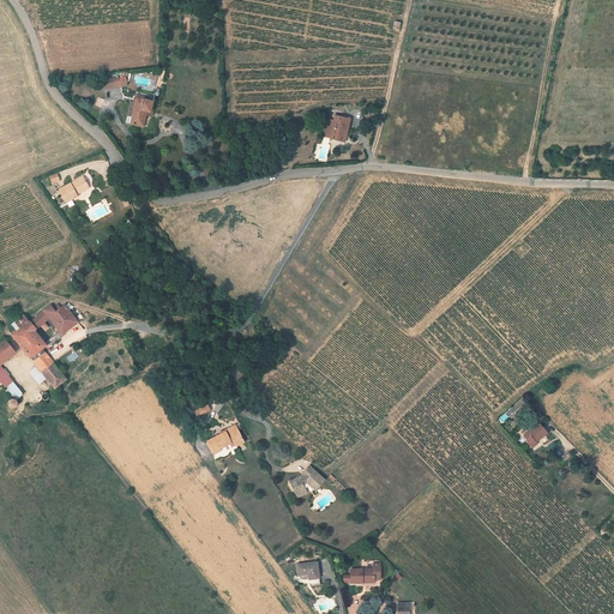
[(127,82),(125,78),(104,79),(106,88),(126,86),(127,82)]
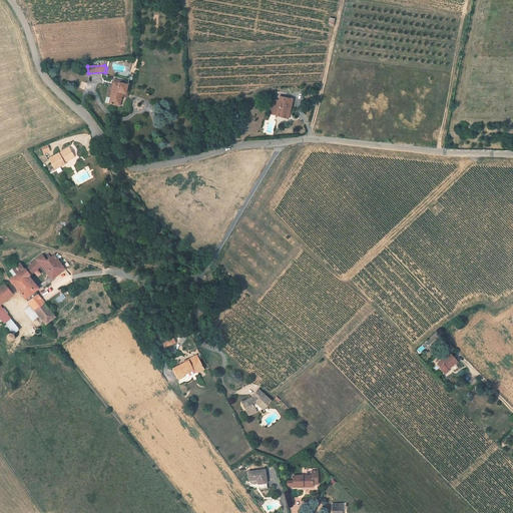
[(117,105),(120,93),(125,94),(128,85),(124,84),(125,81),(116,79),(116,80),(114,80),(114,83),(112,83),(111,85),(109,85),(105,102),(117,105)]
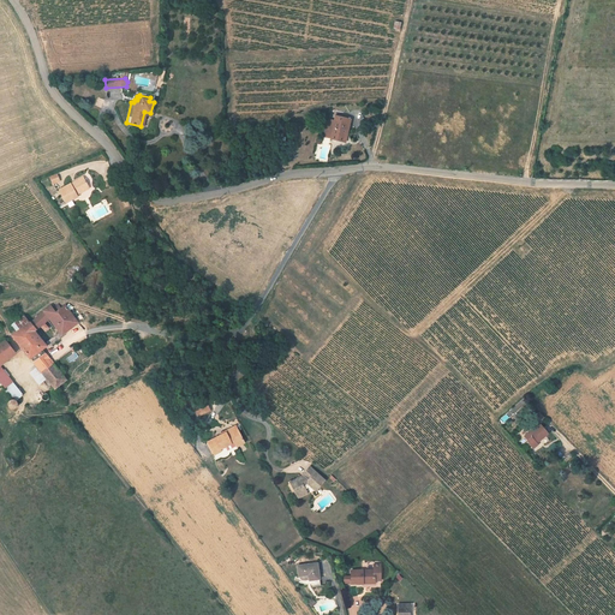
[(145,115),(151,117),(155,102),(154,102),(150,113),(144,112),(141,126),(143,126),(145,115)]
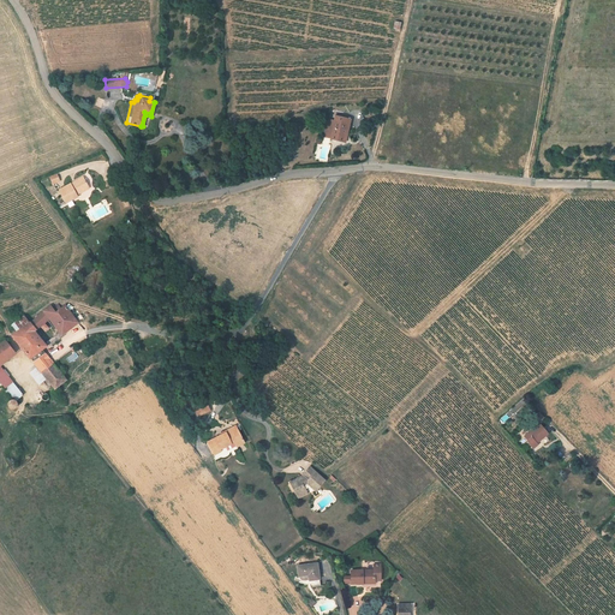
[(348,129),(351,119),(335,115),(333,126),(326,125),(323,137),(327,138),(327,137),(330,137),(330,139),(338,141),(339,137),(346,138),(348,129)]
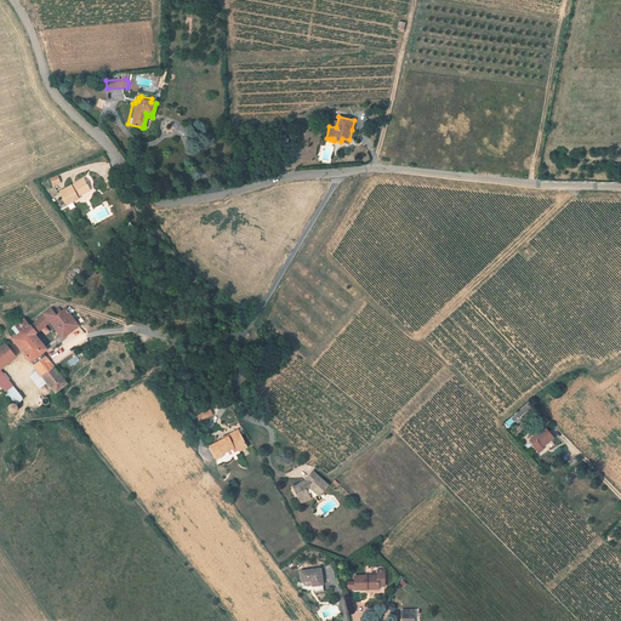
[(50,178),(52,187),(61,183),(58,176),(50,178)]
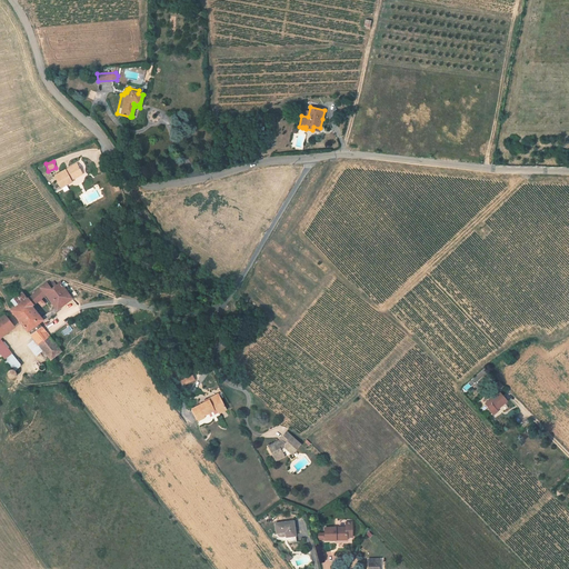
[(70,168),(56,177),(61,188),(71,182),(70,180),(82,175),(77,165),(70,168)]
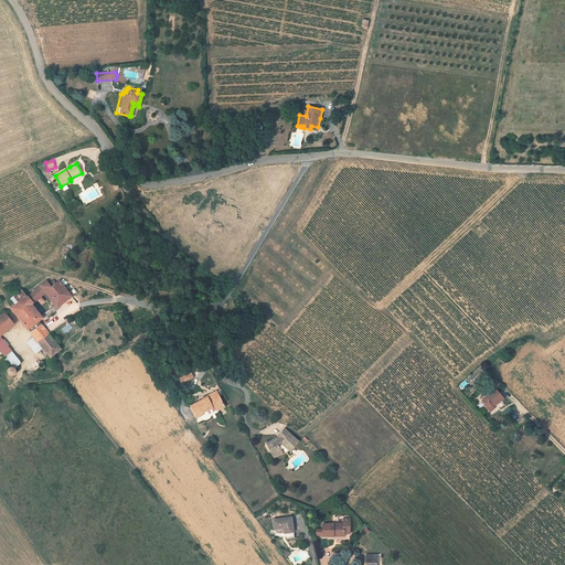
[(33,292),(28,297),(33,304),(45,292),(56,308),(72,297),(60,280),(55,283),(53,280),(49,284),(46,281),(33,292)]
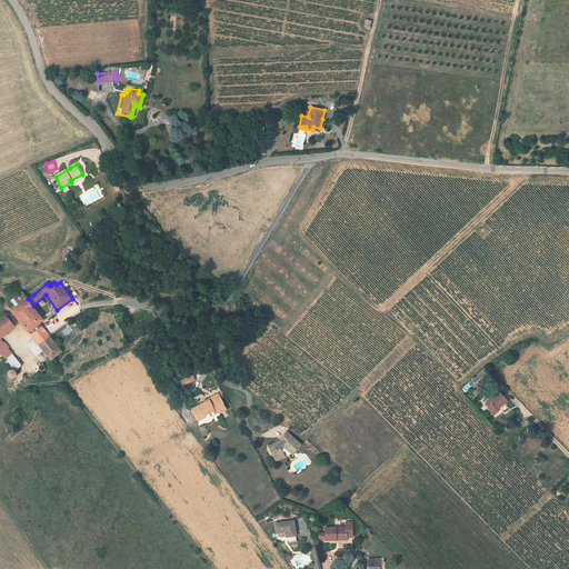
[(11,301),(16,308),(27,299),(22,292),(11,301)]
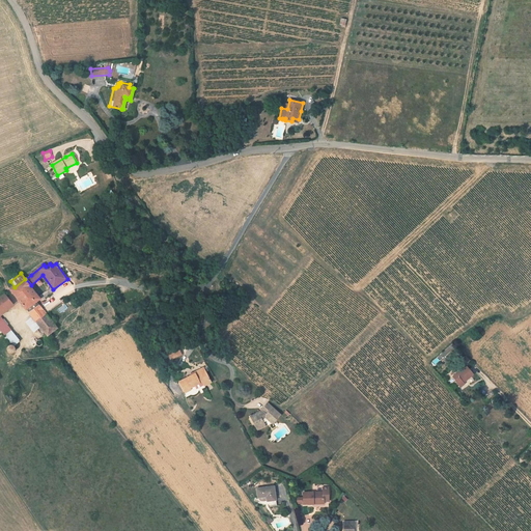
[(15,287),(10,290),(26,310),(36,302),(40,300),(30,286),(31,285),(26,279),(25,279),(15,287)]
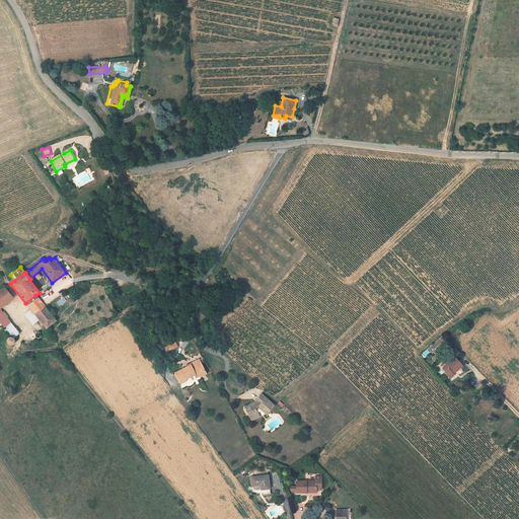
[(109,279),(104,280),(108,294),(114,293),(109,279)]
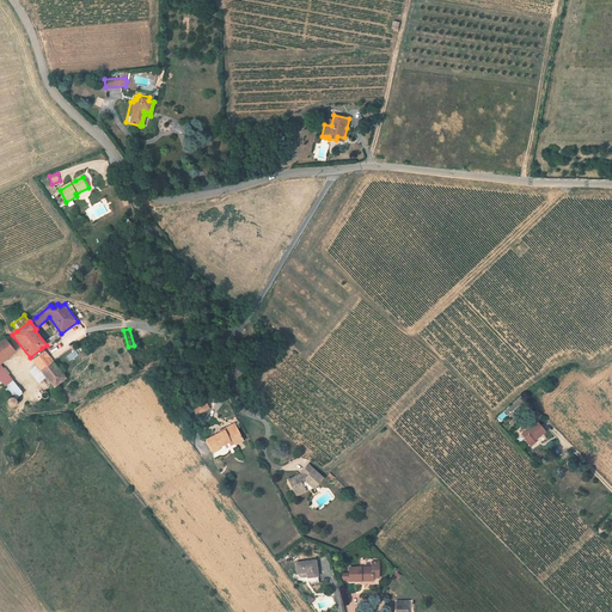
[(0,363),(16,352),(5,338),(0,342),(0,363)]
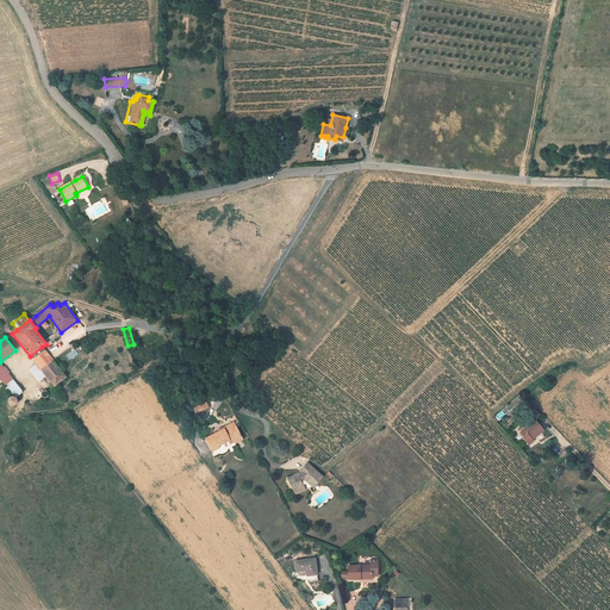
[(42,347),(30,356),(37,365),(41,369),(53,361),(42,347)]
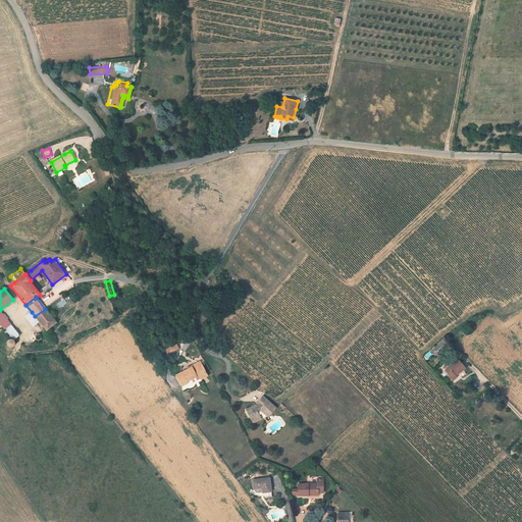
[(45,309),(35,316),(40,321),(47,330),(56,323),(45,309)]
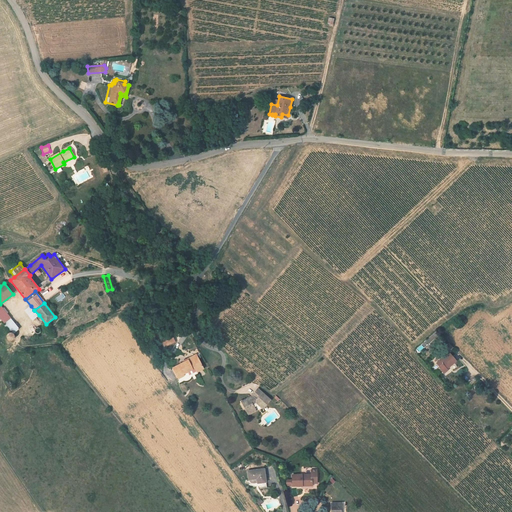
[(0,304),(0,318),(11,333),(12,334),(13,334),(19,329),(0,304)]
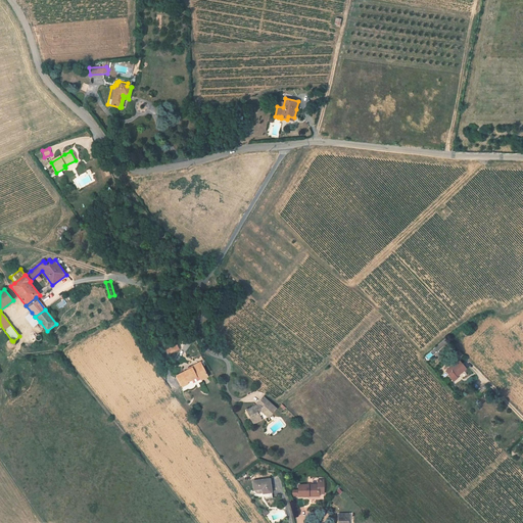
[(35,317),(32,313),(26,318),(34,327),(40,322),(35,317)]
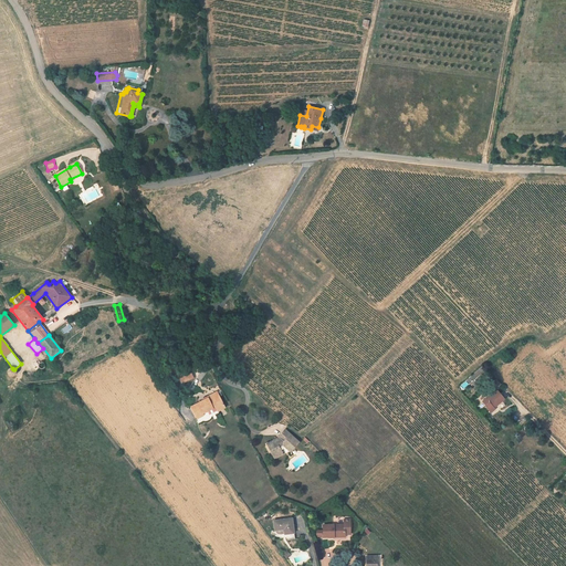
[(178,375),(181,384),(192,378),(189,369),(178,375)]
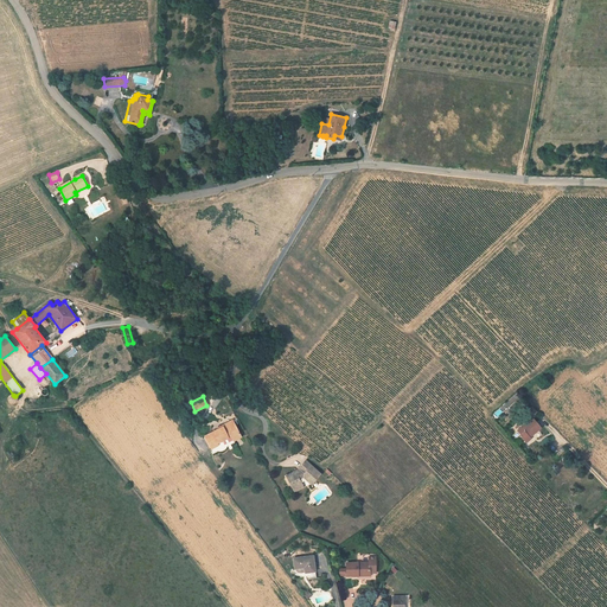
[(522,427),(518,430),(521,435),(519,436),(525,443),(531,439),(530,438),(528,435),(529,435),(531,433),(532,434),(541,428),(534,419),(526,425),(523,428),(522,427)]
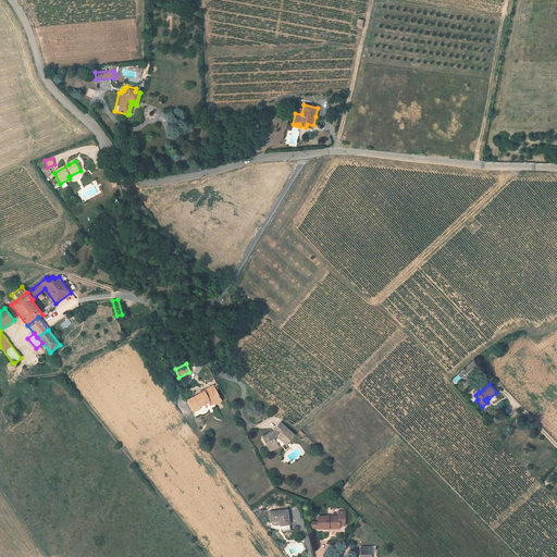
[(188,401),(194,412),(200,409),(199,408),(205,405),(206,408),(214,404),(214,405),(221,401),(213,386),(201,393),(201,394),(188,401)]
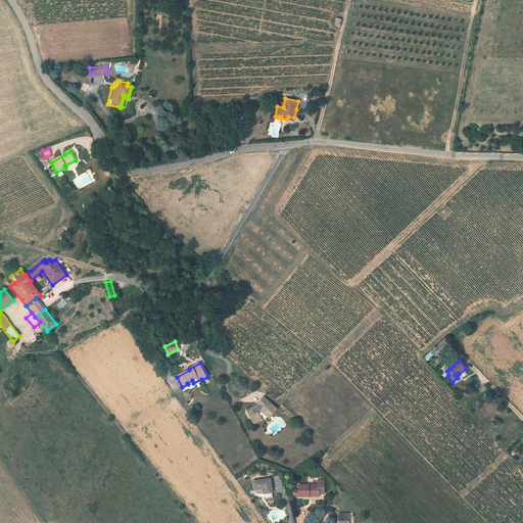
[(258,406),(247,411),(251,419),(259,415),(257,413),(262,411),(269,418),(276,409),(263,397),(257,403),(258,406)]
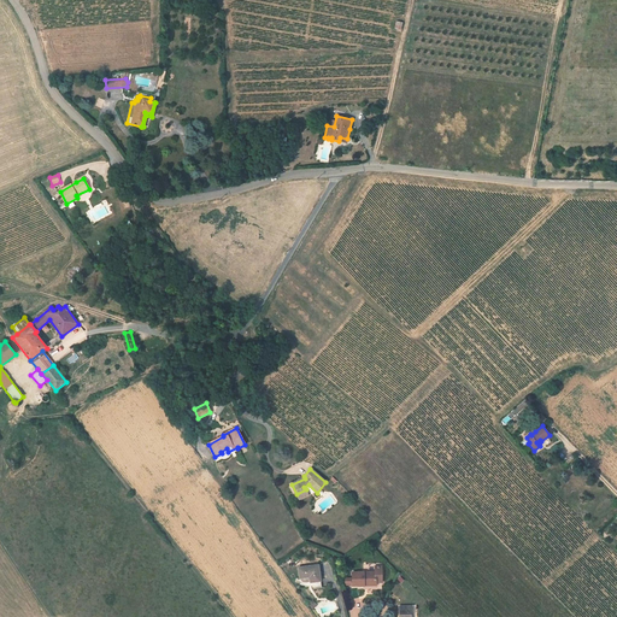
[(306,489),(297,494),(299,499),(309,495),(306,489)]
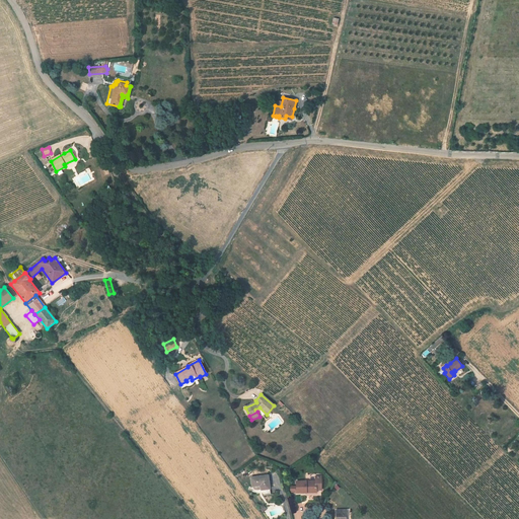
[(270,489),(268,475),(251,477),(252,487),(253,486),(253,488),(254,490),(257,490),(262,490),(262,496),(270,495),(270,489)]
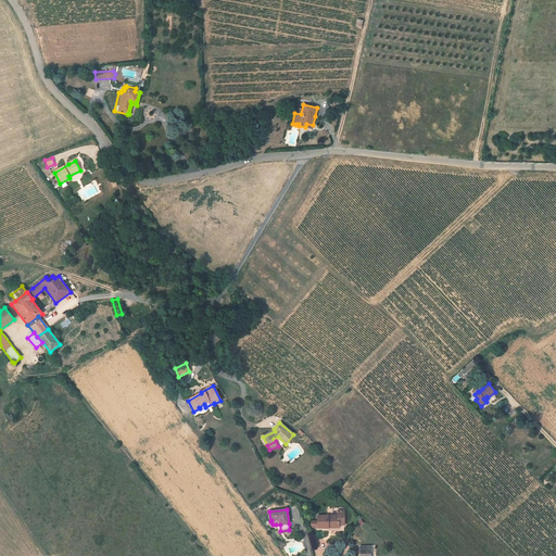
[(338,516),(317,516),(317,528),(328,528),(328,527),(339,526),(339,523),(344,523),(344,512),(338,512),(338,516)]
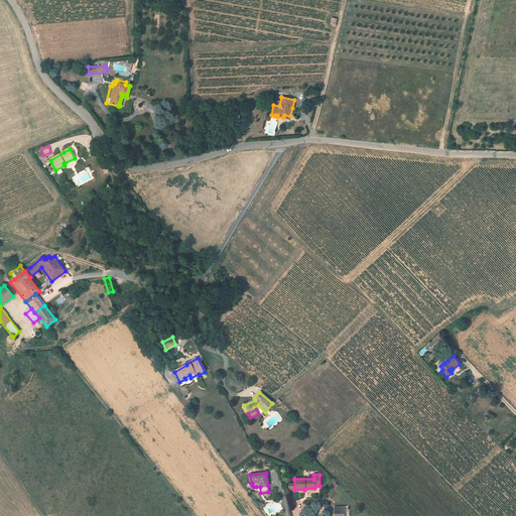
[(345,507),(334,508),(334,515),(344,515),(344,514),(346,514),(345,507)]
